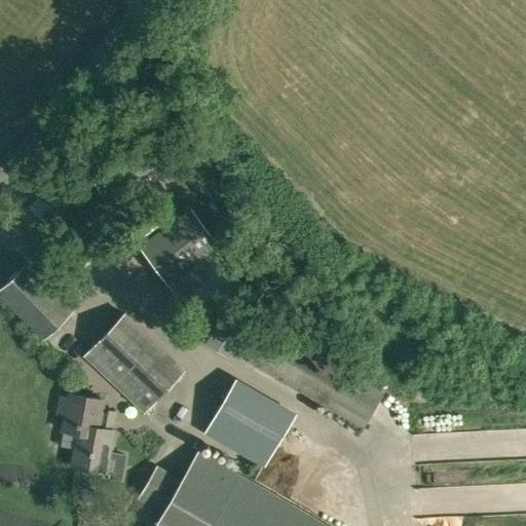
[(172,287),(221,246),(190,208),(140,249),(172,287)]
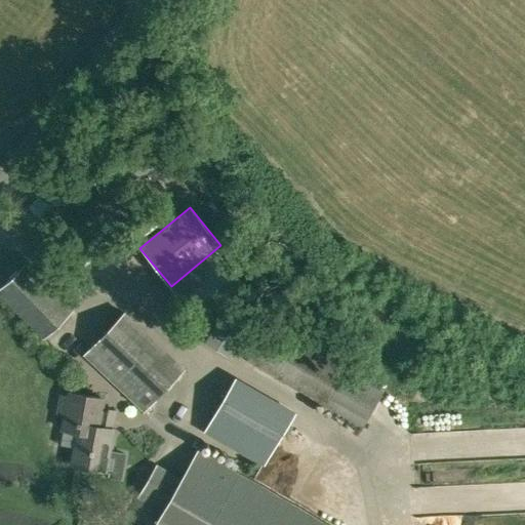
[(244,283),(215,250),(171,286),(196,320),(244,283)]
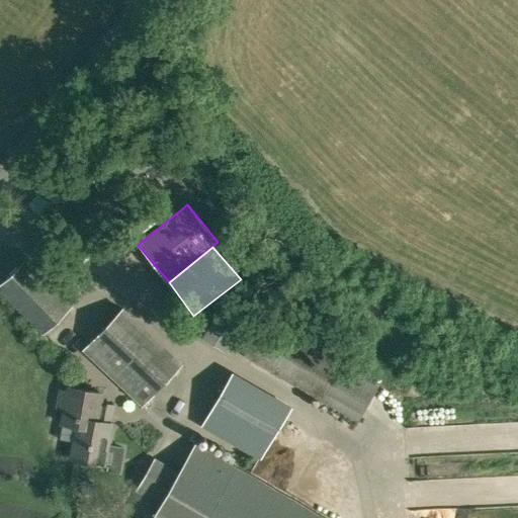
[(0,290),(42,334),(72,306),(26,260),(0,285),(0,290)]
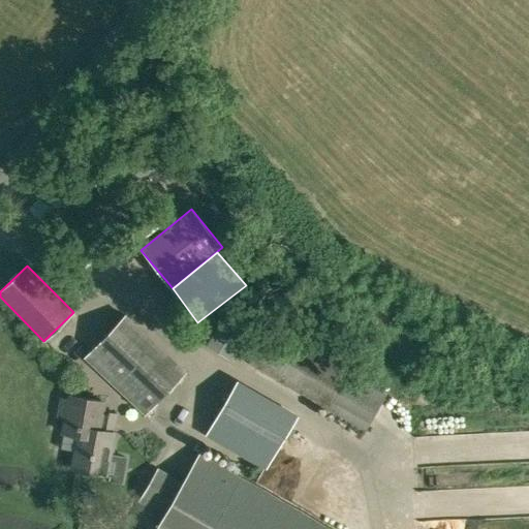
[(189,370),(127,311),(85,355),(146,414),(189,370)]
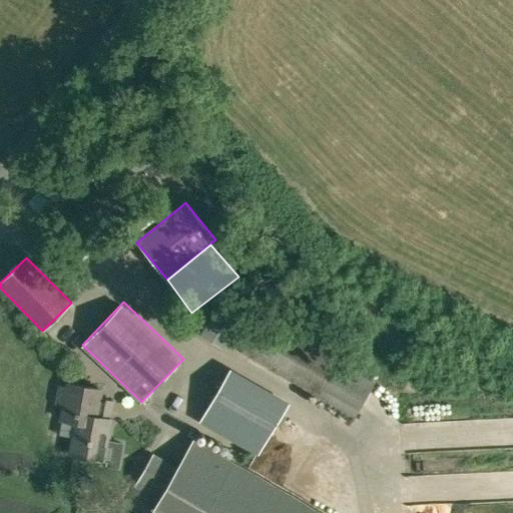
[(240,323),(217,307),(200,334),(224,349),(240,323)]
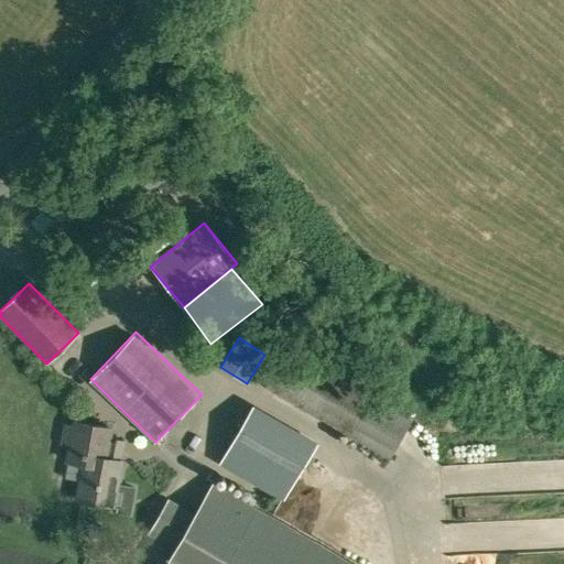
[(390,459),(411,422),(371,399),(288,350),(281,361),(272,378),(267,388),(390,459)]
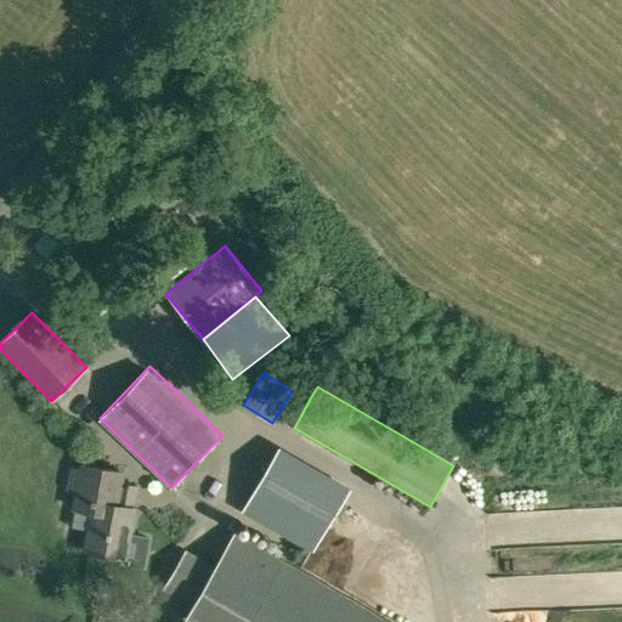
[(68,488),(78,491),(74,508),(92,512),(133,519),(135,508),(134,508),(137,486),(120,482),(123,471),(83,464),(82,469),(73,468),(68,488)]
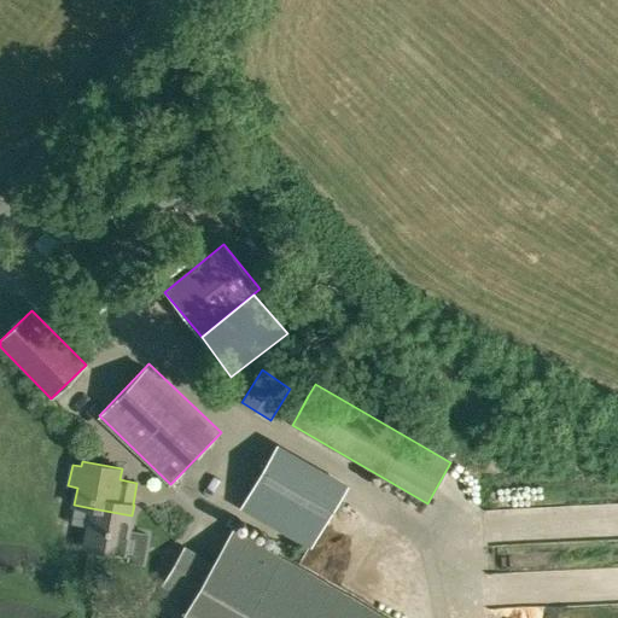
[(309,547),(337,501),(270,461),(244,508),(309,547)]
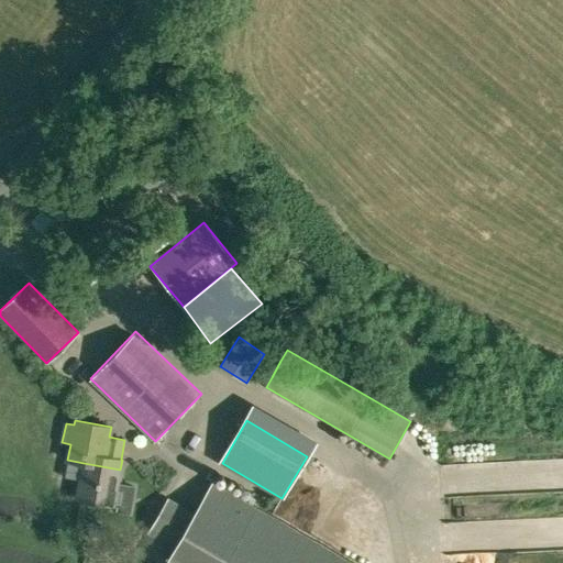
[(120,470),(84,463),(77,498),(113,505),(120,470)]
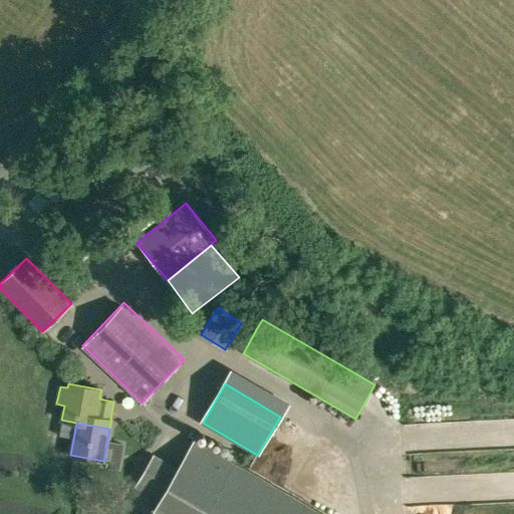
[(151,513),(319,513),(194,442),(177,471),(153,458),(135,489),(159,502),(151,513)]
